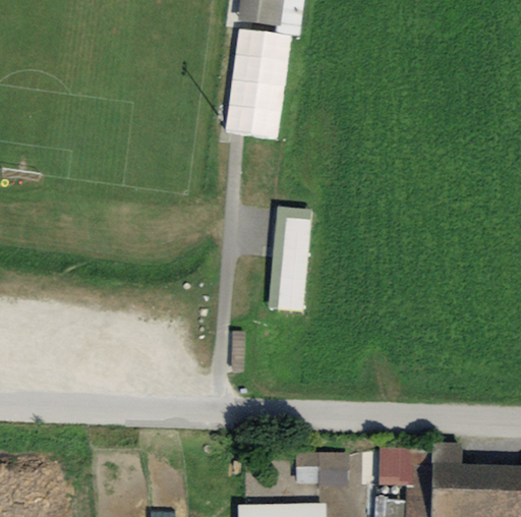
[(239,0),(237,16),(280,21),(282,0),(239,0)]
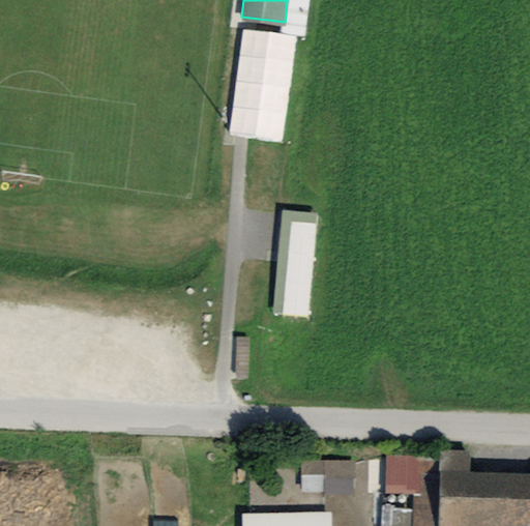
[(295,36),(243,29),(230,130),(282,138),(295,36)]
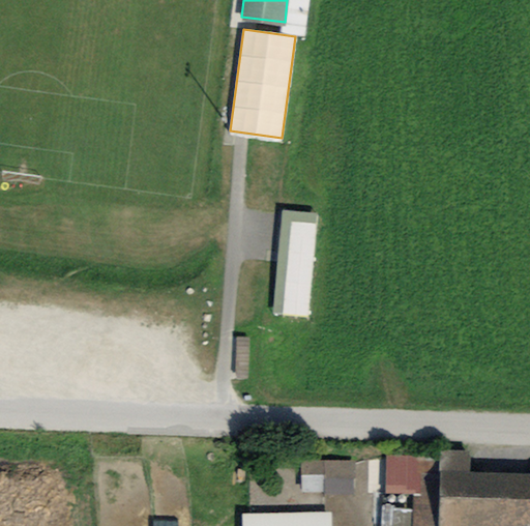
[(318,211),(280,208),(271,313),(310,316),(318,211)]
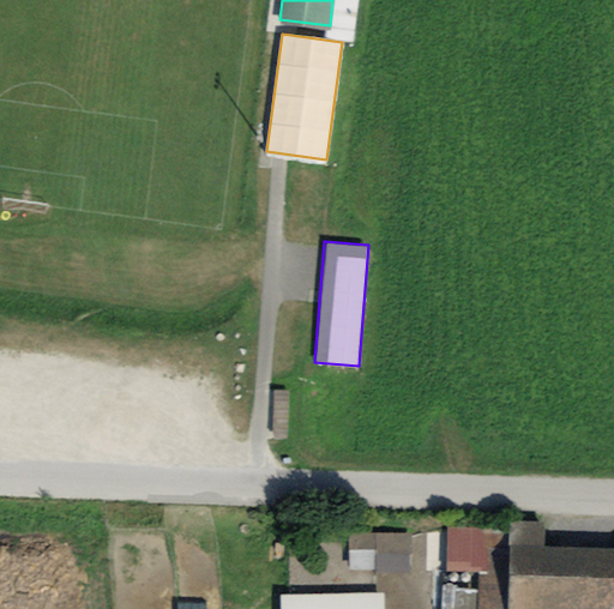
[(451,528),(450,573),(492,574),(493,529),(451,528)]
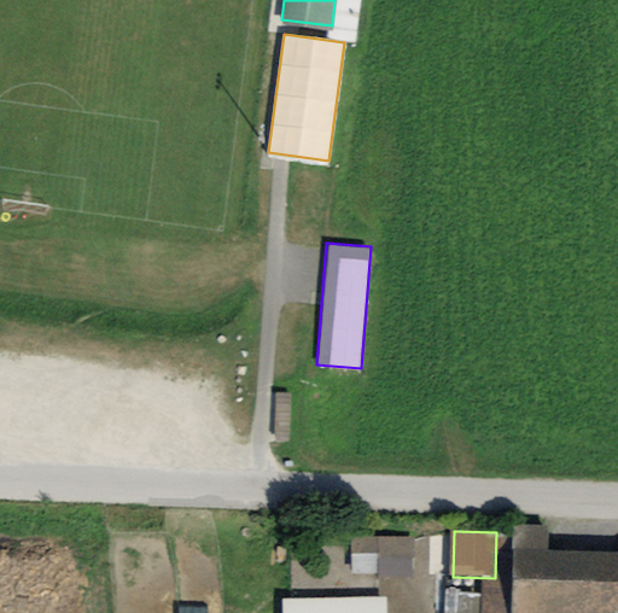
[(355,538),(355,577),(419,577),(419,538),(355,538)]
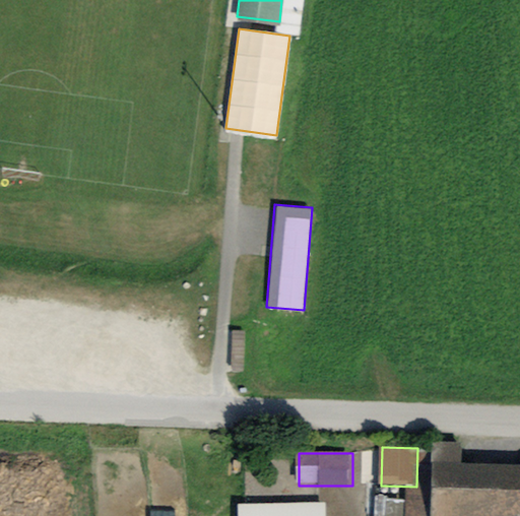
[(519,515),(519,465),(433,462),(431,515),(519,515)]
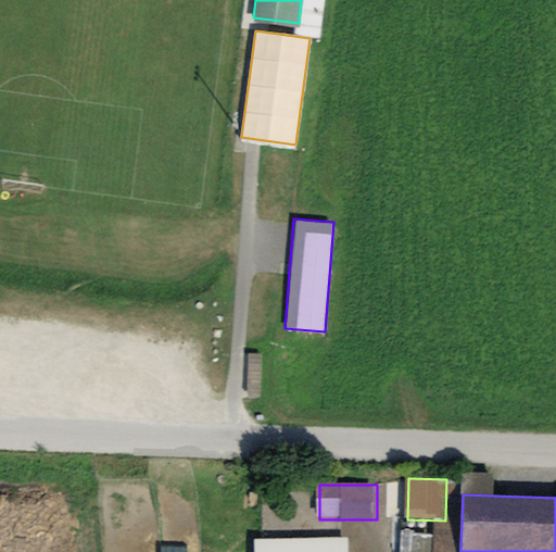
[(343,551),(343,538),(258,538),(257,551),(343,551)]
